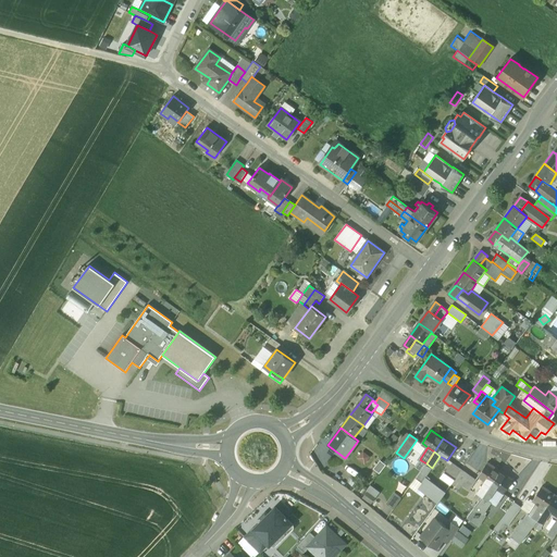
[(421,460),(417,467),(422,470),(426,463),(421,460)]
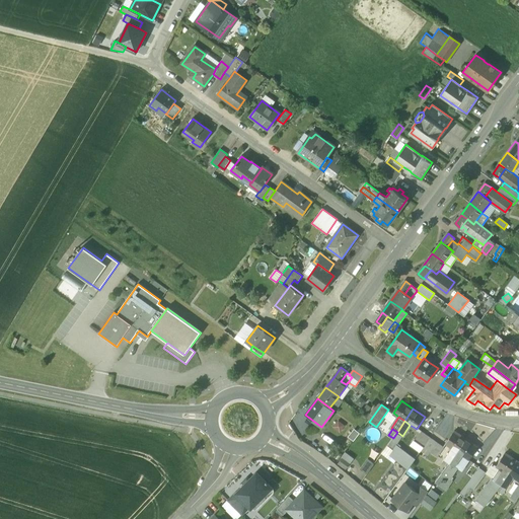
[(355,430),(349,437),(353,441),(359,433),(355,430)]
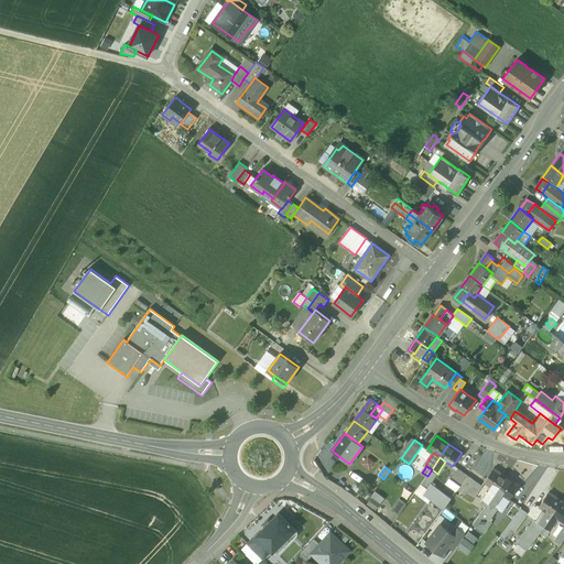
[(468,476),(457,468),(451,479),(461,486),(468,476)]
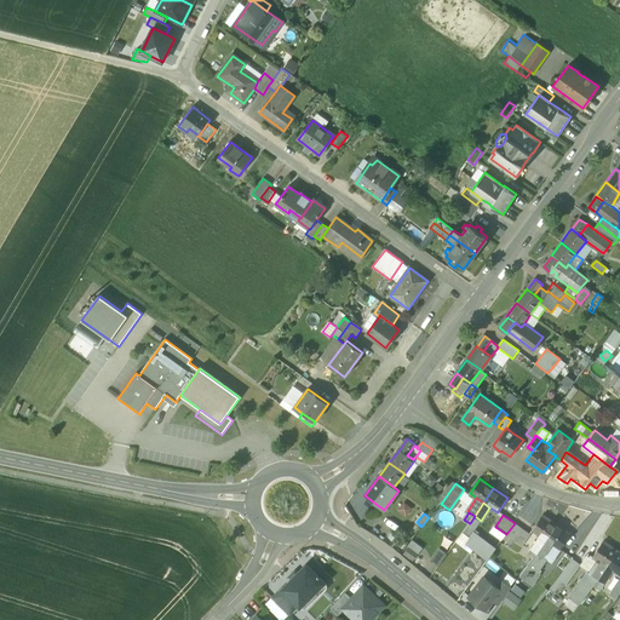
[(556,524),(543,515),(532,529),(540,535),(546,539),(556,524)]
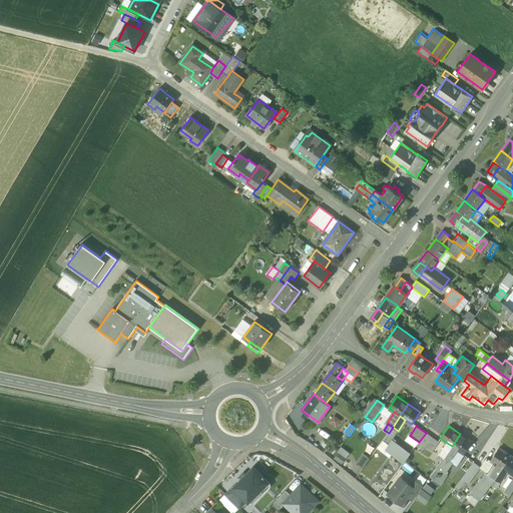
[(410,454),(392,440),(398,431),(393,427),(389,433),(384,440),(389,445),(386,449),(404,463),(410,454)]
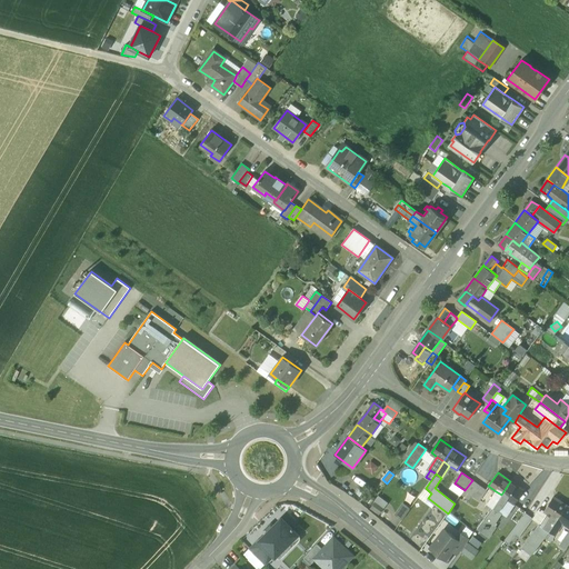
[(472,480),(465,490),(472,496),(479,485),(472,480)]
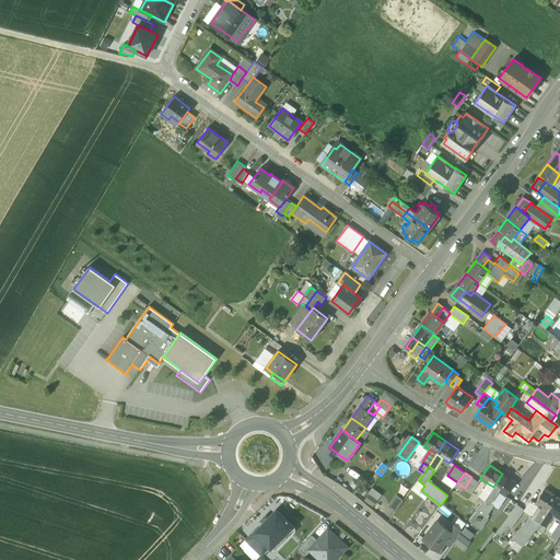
[(515,482),(502,474),(493,487),(499,491),(505,496),(515,482)]
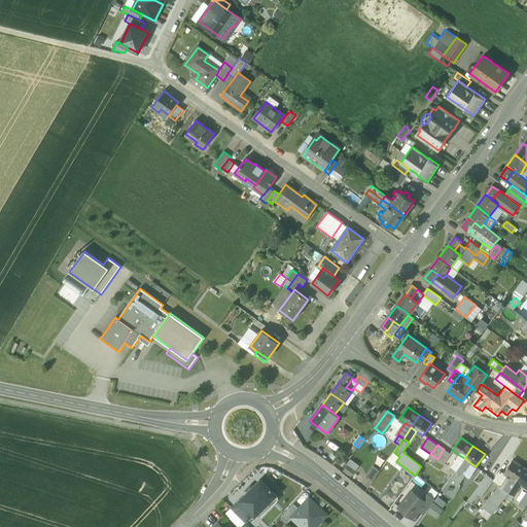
[(345,461),(337,454),(332,459),(341,466),(345,461)]
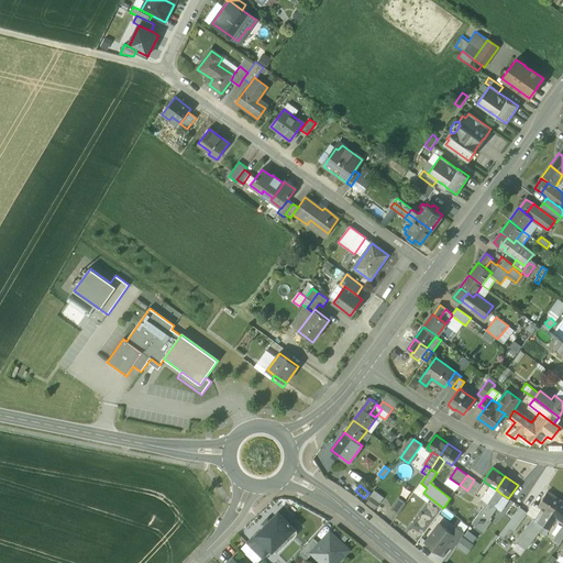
[(490,486),(482,498),(483,498),(488,501),(496,489),(490,486)]
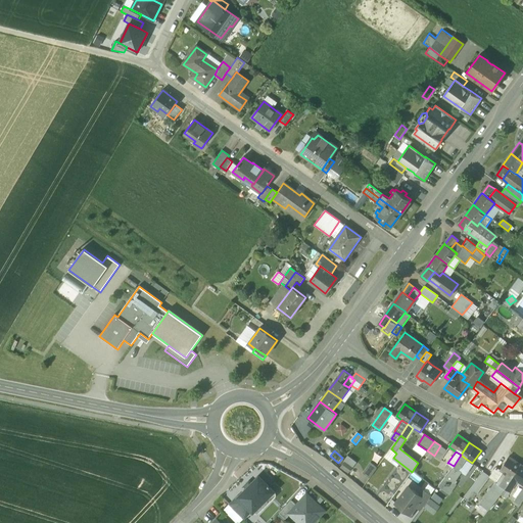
[(461,455),(454,466),(459,470),(459,469),(466,459),(461,455)]
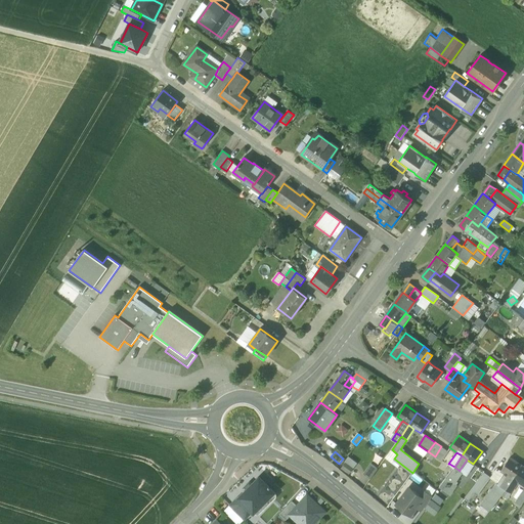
[(349,456),(345,462),(353,468),(356,463),(349,456)]
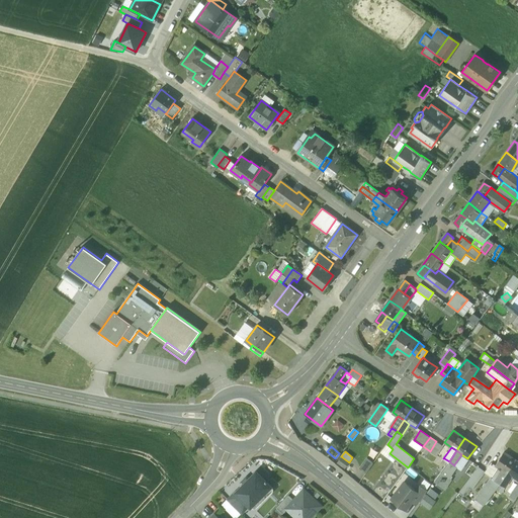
[(516,460),(504,452),(496,465),(499,467),(502,469),(507,472),(516,460)]
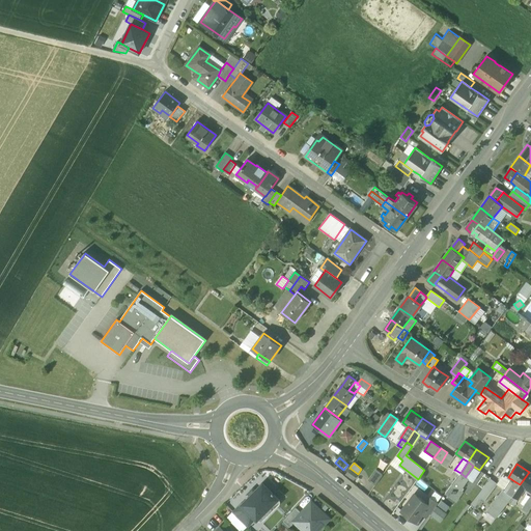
[(344,474),(353,480),(358,474),(350,468),(344,474)]
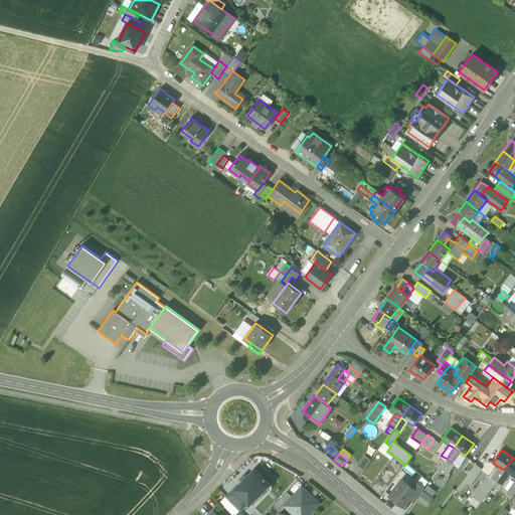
[(358,466),(364,471),(371,462),(365,457),(358,466)]
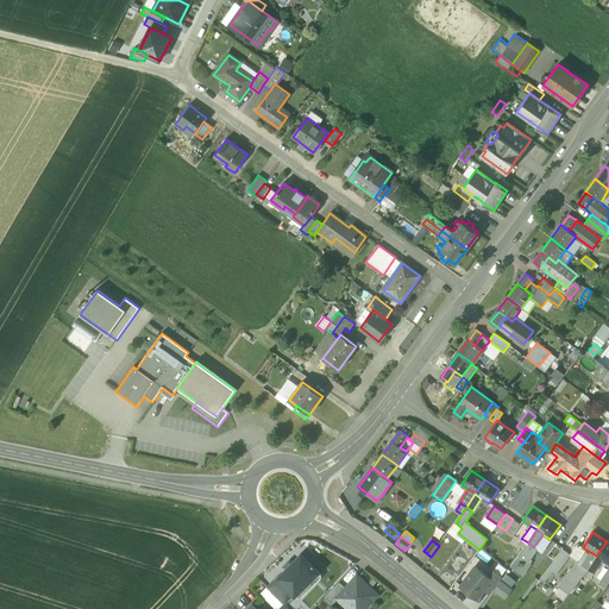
[(608,542),(607,541),(596,556),(588,569),(583,576),(591,583),(604,562),(608,564),(608,542)]
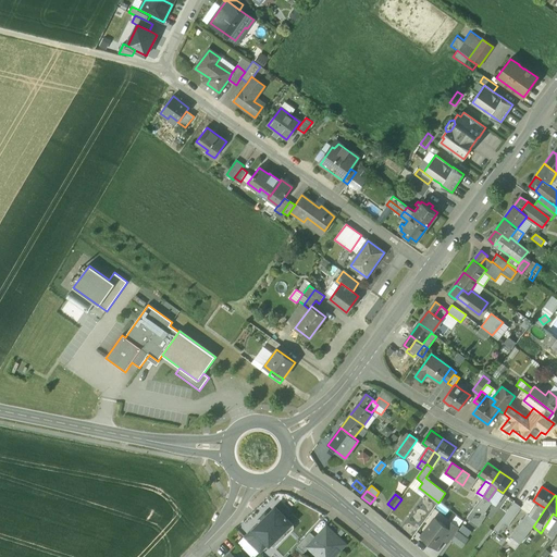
[(480,500),(478,504),(467,518),(479,525),(486,516),(482,514),(492,502),(489,499),(489,500),(483,496),(480,500)]
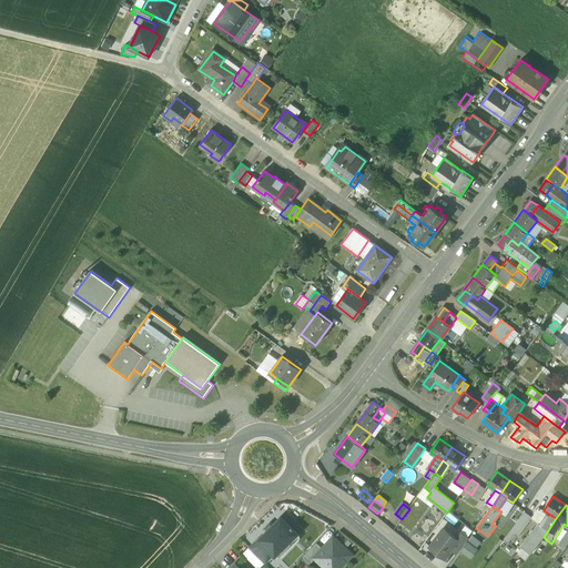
[(517,507),(504,526),(510,530),(524,511),(517,507)]
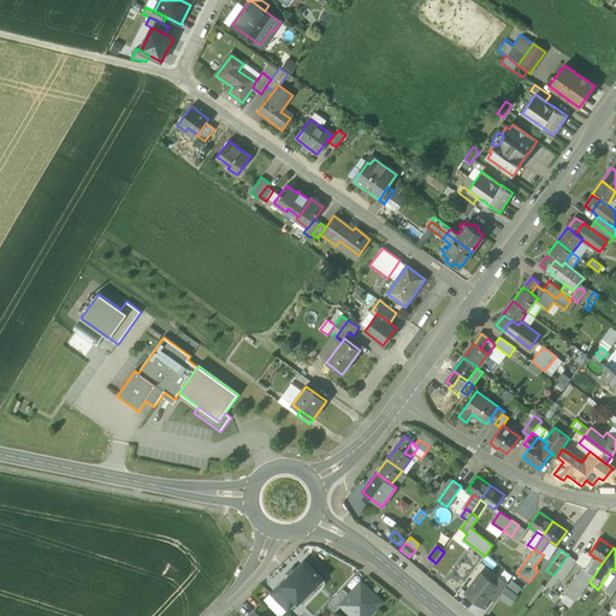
[(554,575),(546,584),(555,591),(562,581),(576,561),(568,555),(554,575)]
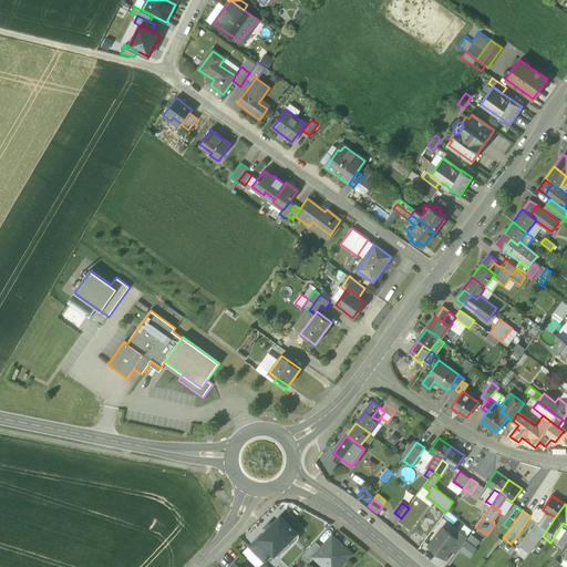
[(538,523),(521,546),(529,553),(540,538),(543,536),(547,529),(555,517),(549,514),(546,512),(538,523)]
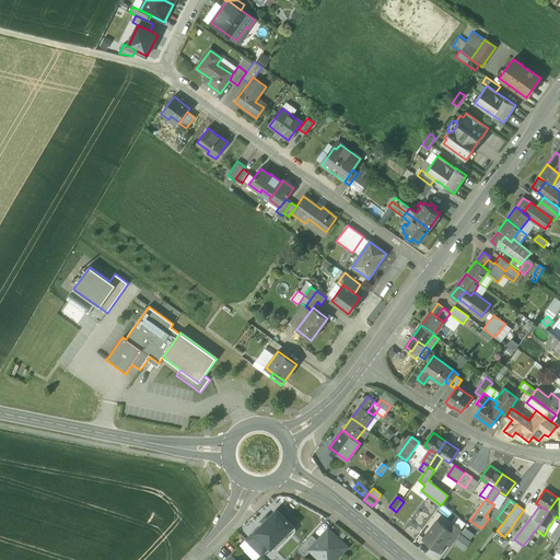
[(269,546),(271,547),(292,526),(278,511),(256,532),(269,546)]
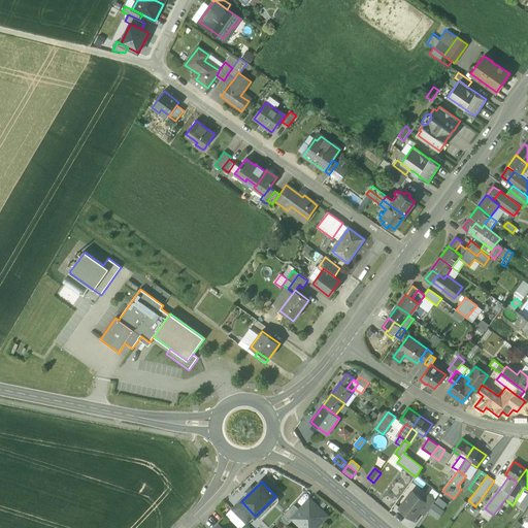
[(424,500),(413,492),(400,508),(406,514),(414,520),(421,508),(426,502),(424,500)]
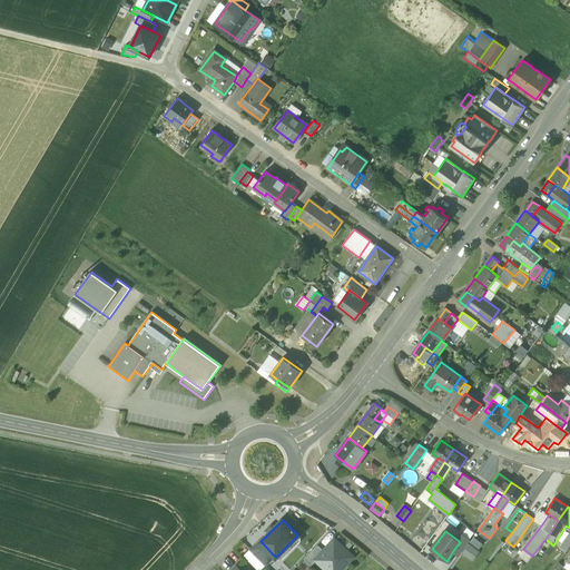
[(470,541),(461,534),(458,540),(460,542),(454,549),(460,553),(470,541)]
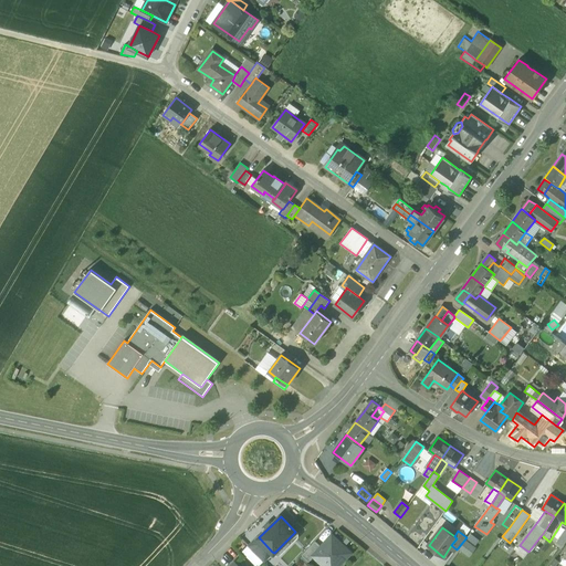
[(565,538),(565,535),(562,532),(555,542),(561,546),(565,538)]
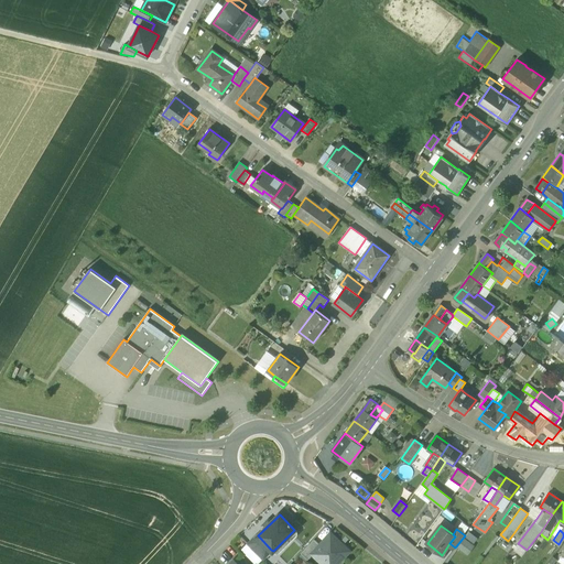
[(321,545),(313,553),(313,554),(324,563),(335,563),(348,551),(331,534),(321,545)]
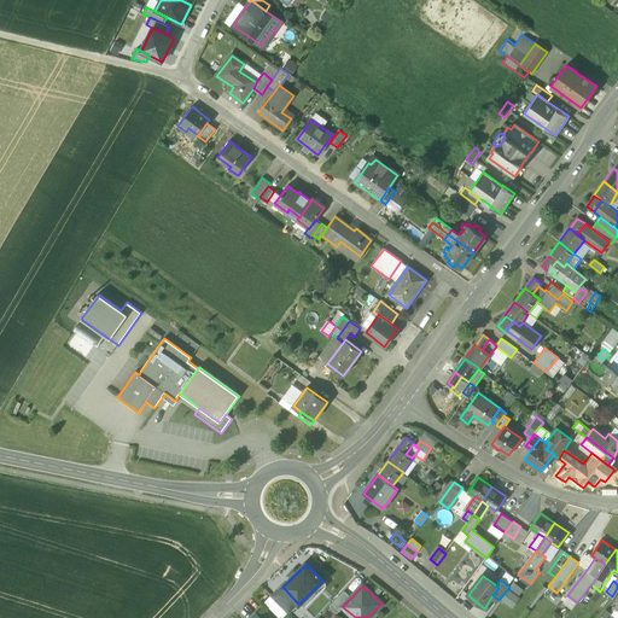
[(297,602),(283,587),(272,596),(287,612),(297,602)]
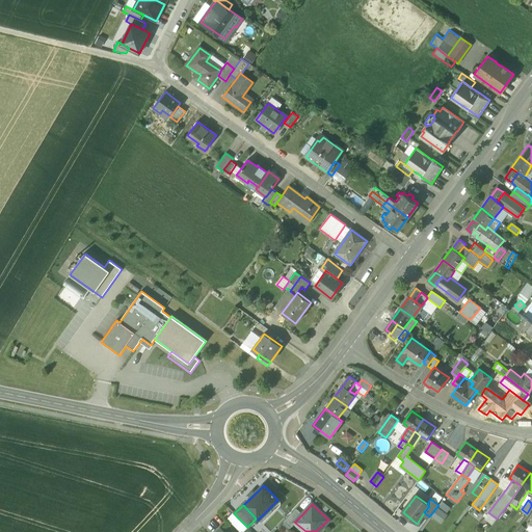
[(296,509),(284,522),(290,528),(295,523),(295,522),(302,514),(296,509)]
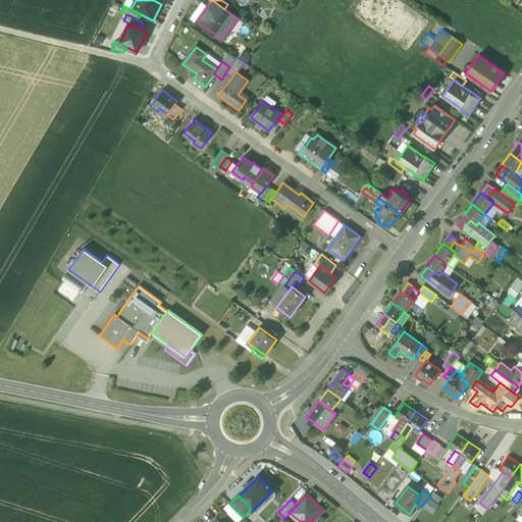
[(429,500),(423,507),(432,514),(438,506),(429,500)]
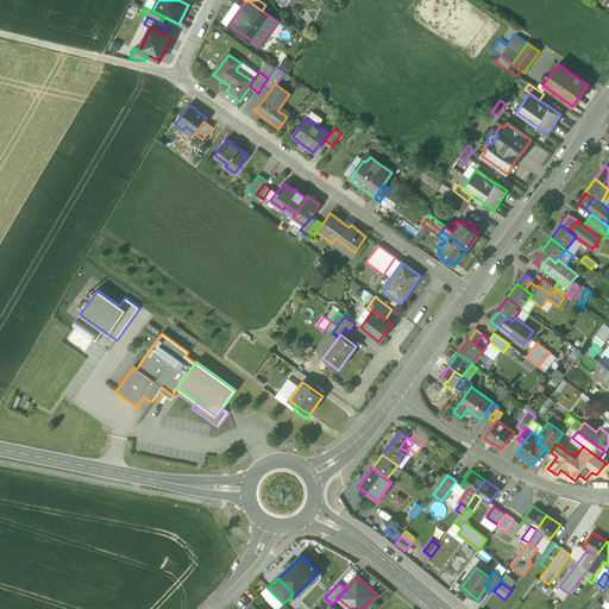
[(275,608),(277,608),(283,603),(268,588),(262,595),(275,608)]
